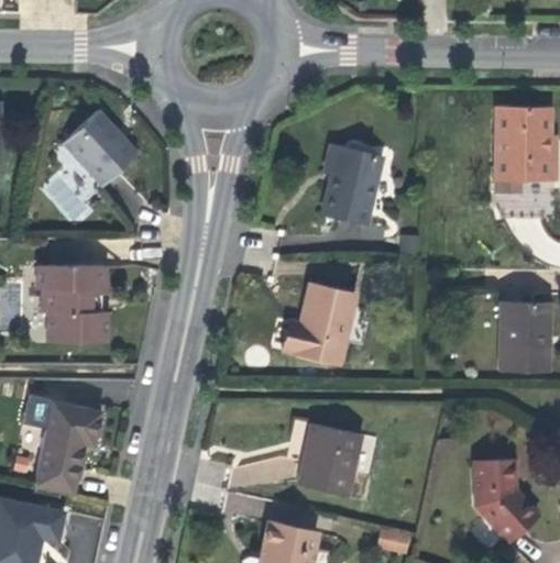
[(557,179),(558,154),(552,153),(552,136),(552,108),(497,107),(496,191),(523,191),(524,178),(557,179)]
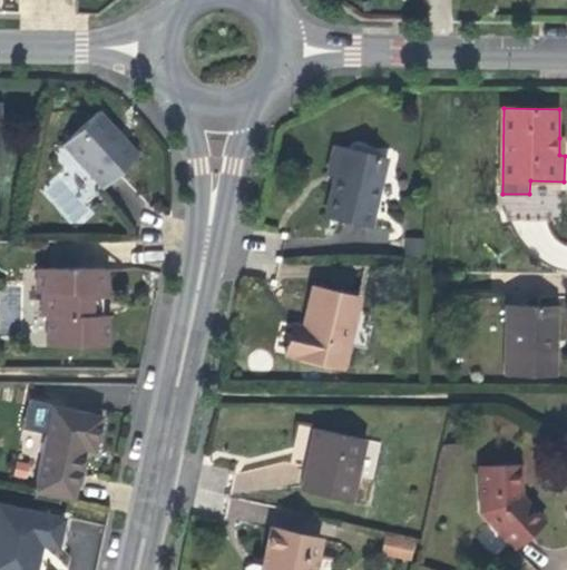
[(140,156),(100,111),(65,144),(106,188),(140,156)]
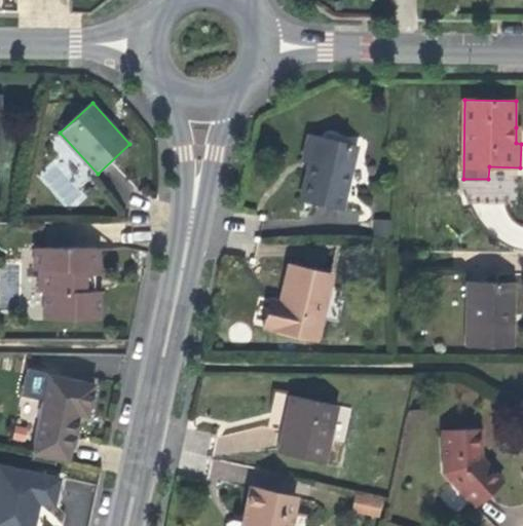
[(358,147),(311,136),(305,159),(312,160),(303,198),(343,208),(358,147)]
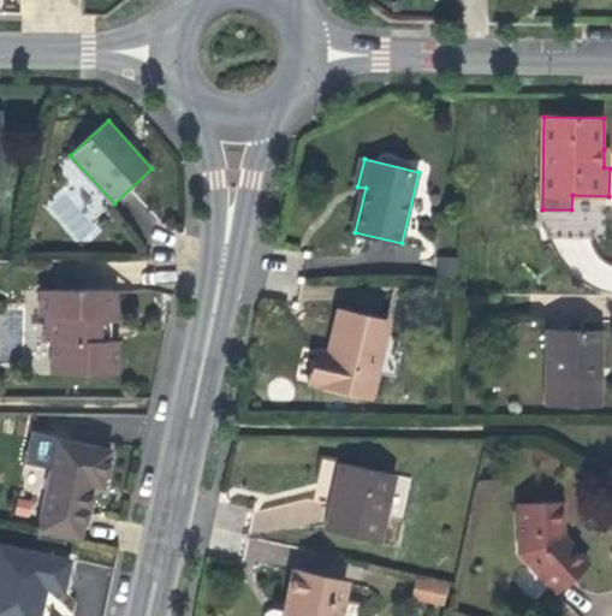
[(542,209),(542,223),(608,224),(608,196),(572,195),(571,209),(542,209)]
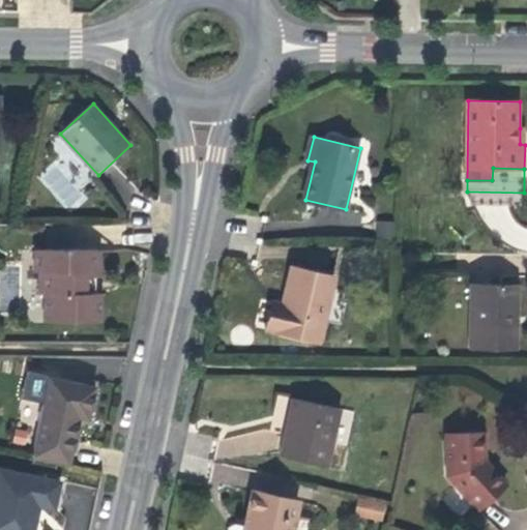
[(397,225),(381,225),(380,238),(397,238),(397,225)]
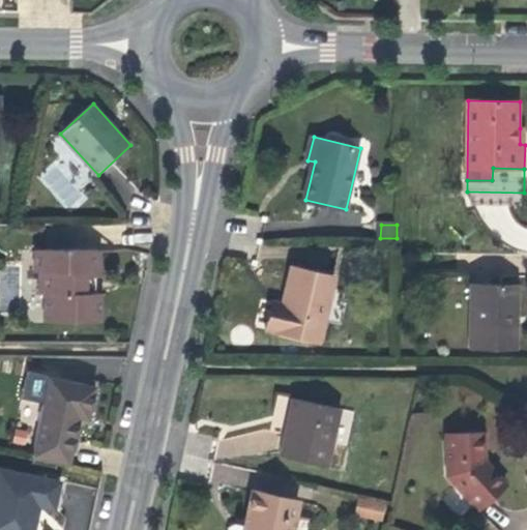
[(47,320),(103,321),(103,293),(89,293),(89,275),(97,275),(97,251),(76,251),(69,261),(52,249),(36,249),(36,271),(41,271),(41,293),(47,294),(47,320)]
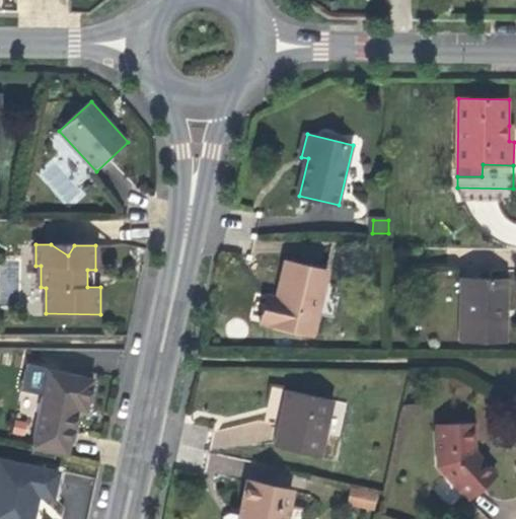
[(68,255),(74,245),(51,244),(68,255)]
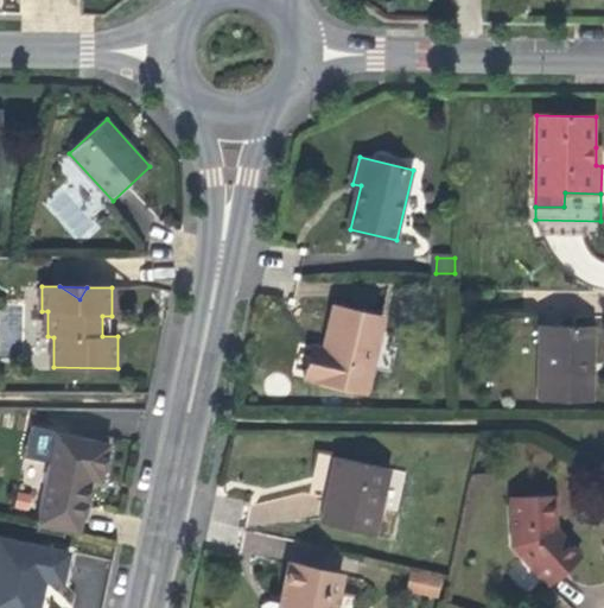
[(118,336),(118,287),(112,287),(112,316),(102,316),(102,336),(118,336)]
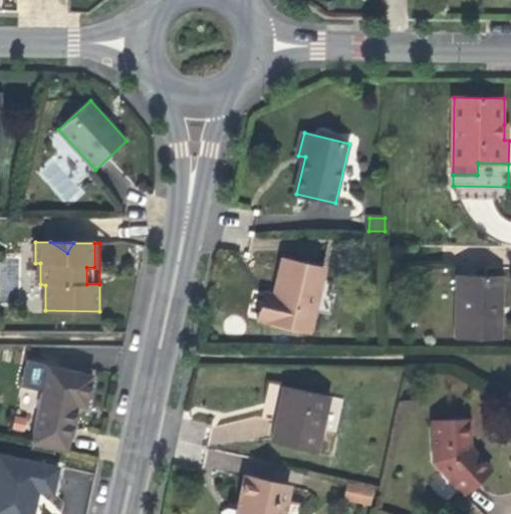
[(276,294),(271,293),(265,320),(311,330),(325,268),(284,259),(276,294)]
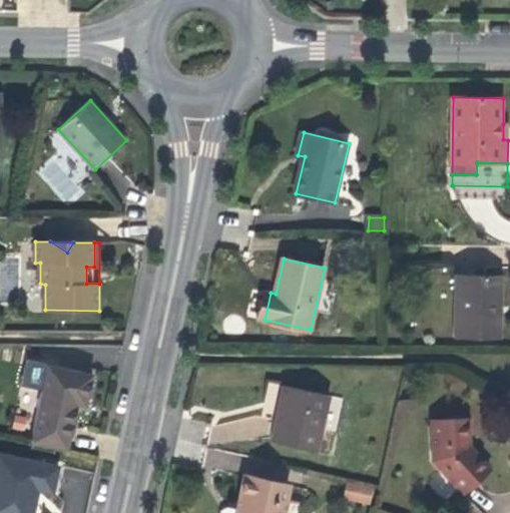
[(502,276),(459,276),(458,337),(501,338),(502,276)]
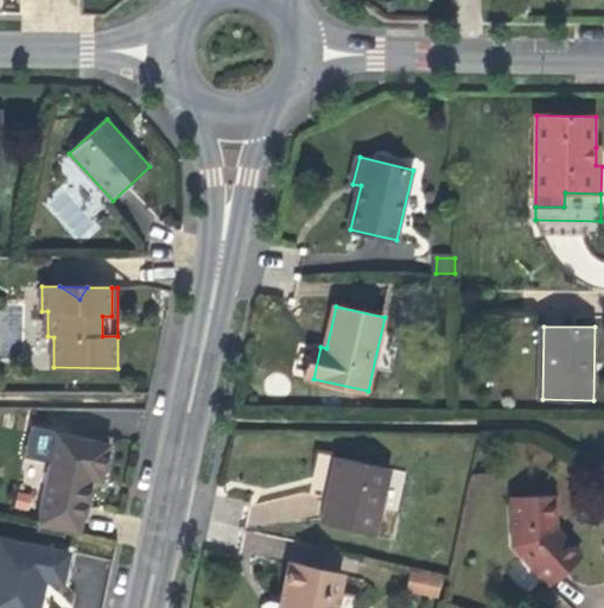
[(313,379),(320,347),(313,346),(306,378),(313,379)]
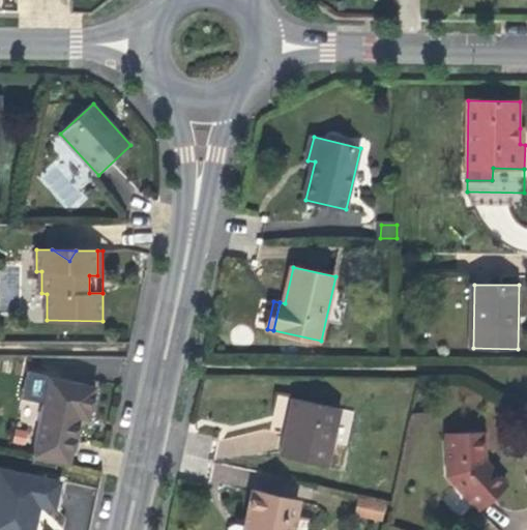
[(45,401),(49,375),(29,371),(24,398),(45,401)]
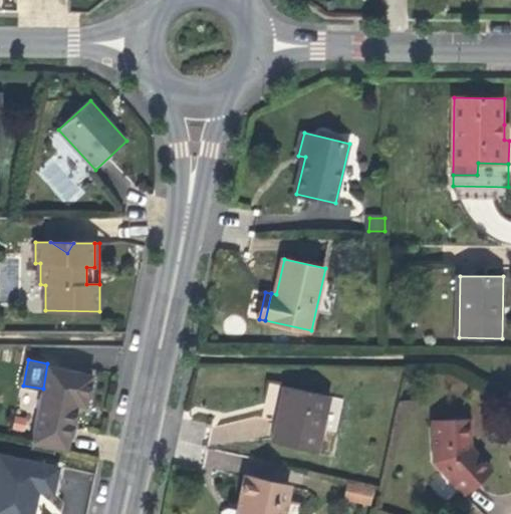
[(50,365),(48,375),(64,379),(68,373),(71,371),(75,371),(50,365)]
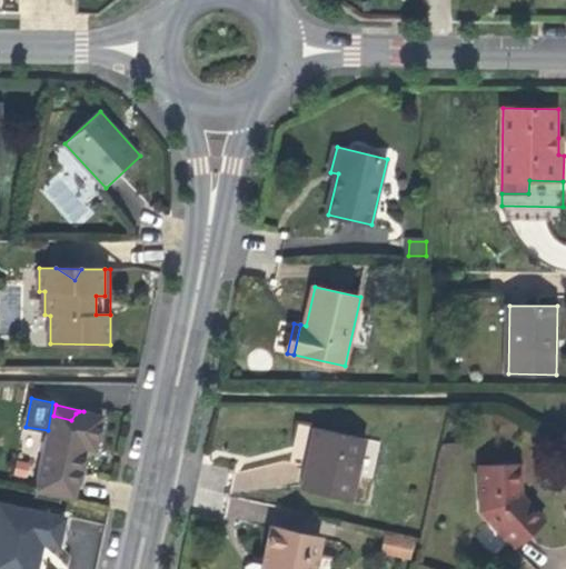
[(36,491),(76,500),(85,460),(82,460),(85,448),(88,449),(97,451),(106,416),(83,411),(79,411),(76,413),(71,420),(53,416),(36,491)]
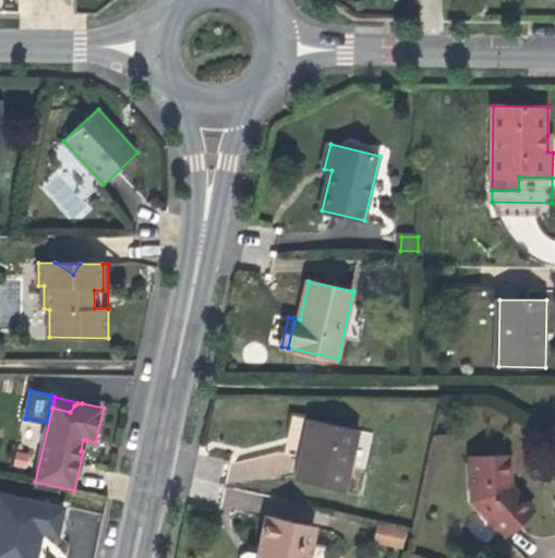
[(298,480),(346,489),(351,465),(368,469),(375,433),(311,420),(298,480)]
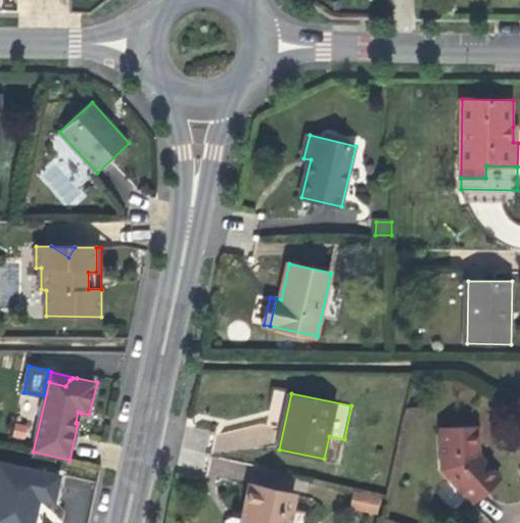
[(30,423),(18,420),(15,432),(27,435),(30,423)]
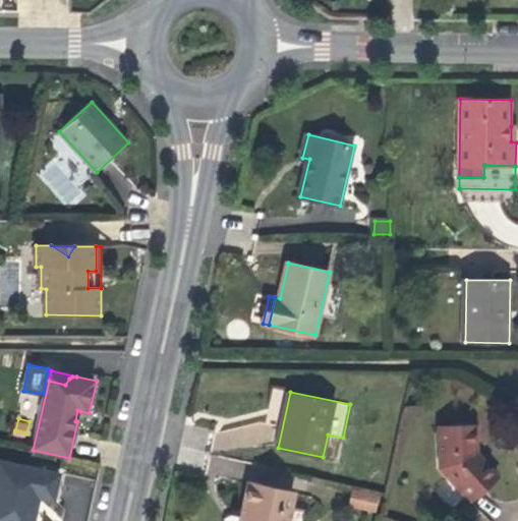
[(477,425),(440,426),(442,467),(471,501),(500,476),(478,453),(477,425)]
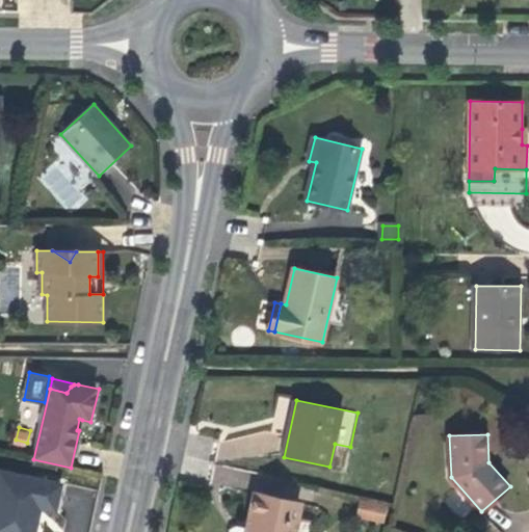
[(57,511),(62,483),(0,470),(0,531),(36,531),(41,515),(35,514),(37,506),(42,507),(57,511)]
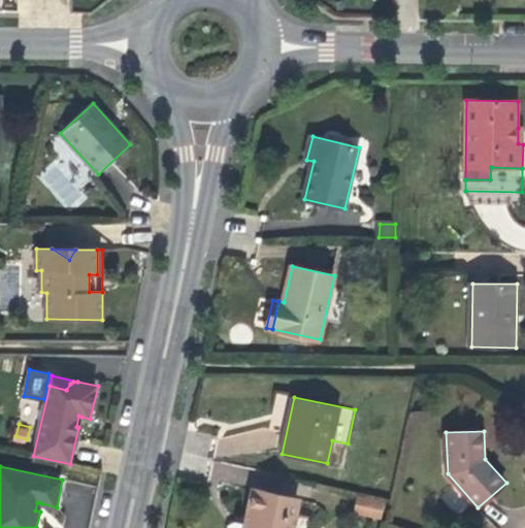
[(68,481),(62,480),(57,507),(62,508),(68,481)]
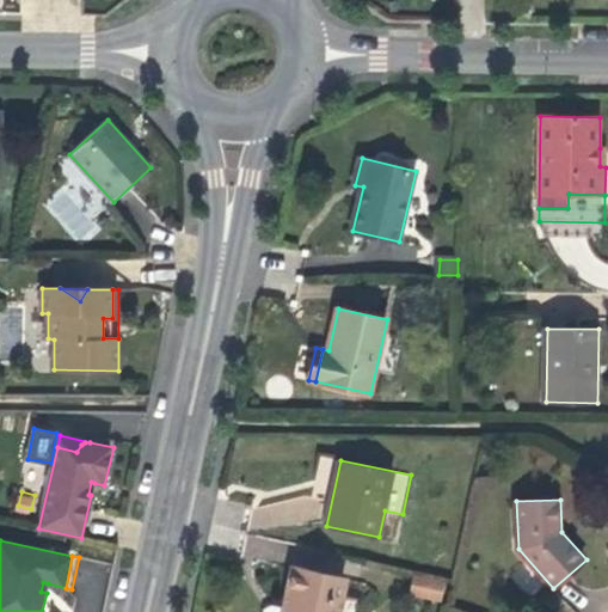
[(294,568),(284,607),(283,611),(338,611),(347,579),(294,568)]
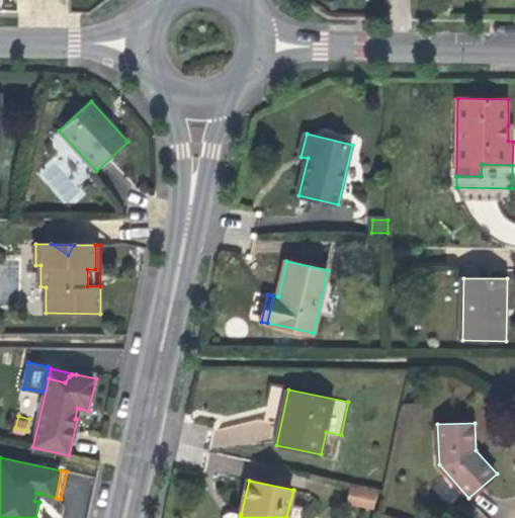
[(377,493),(352,488),(349,502),(373,508),(377,493)]
